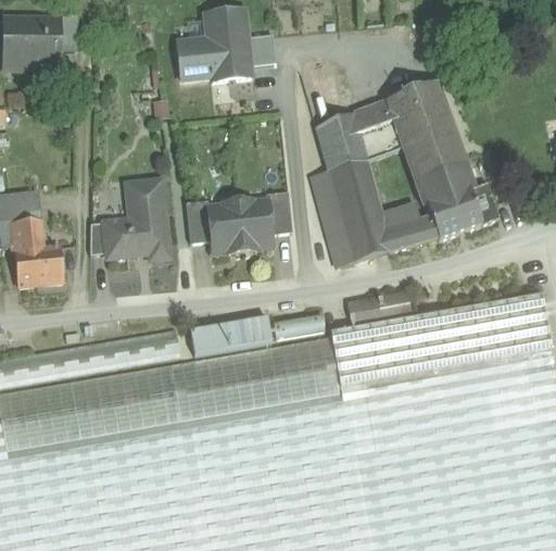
[(203,36),(176,37),(179,83),(210,80),(210,84),(252,80),(251,66),(249,37),(248,12),(202,15),(203,36)]
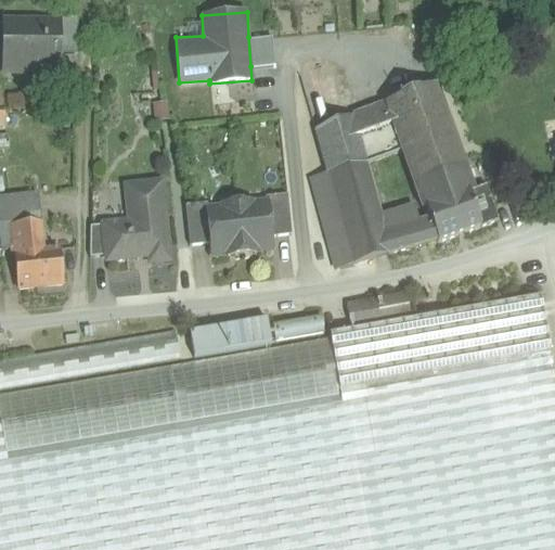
[(78,14),(59,14),(59,21),(61,21),(60,50),(77,50),(78,14)]
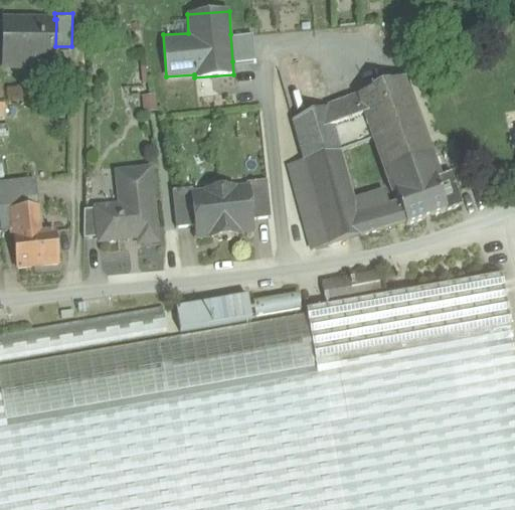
[(54,19),(2,19),(1,63),(28,63),(28,61),(53,61),(53,63),(55,63),(55,46),(56,19),(54,19)]
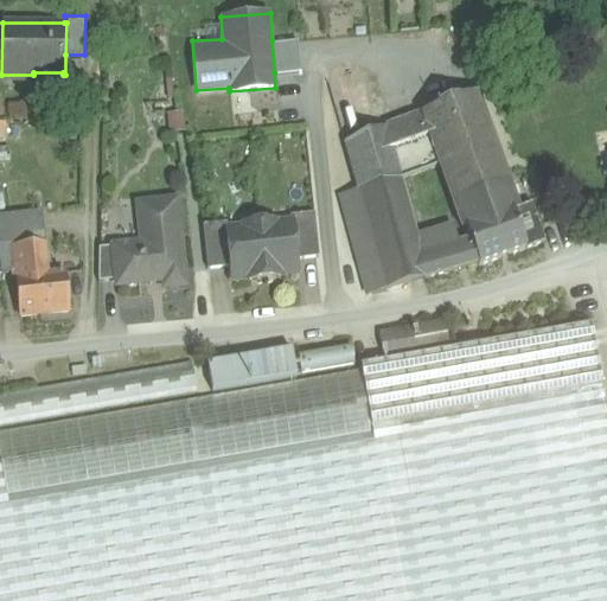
[(299,38),(272,40),(274,72),(301,70),(299,38)]
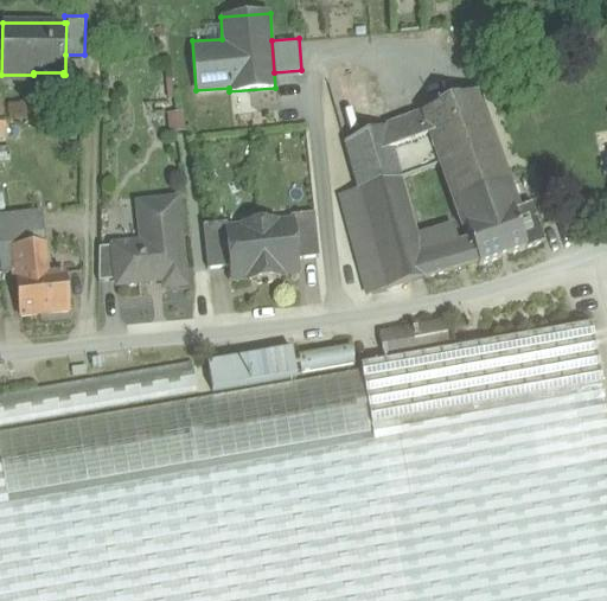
[(502,171),(472,90),(422,108),(441,158),(465,222),(466,222),(513,204),(502,171)]
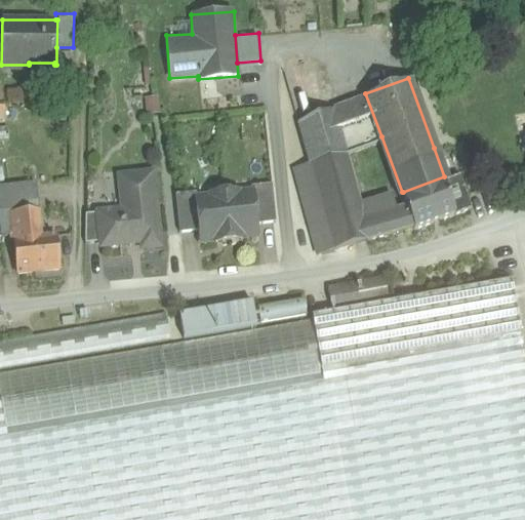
[(365,93),(333,106),(347,150),(381,136),(365,93)]
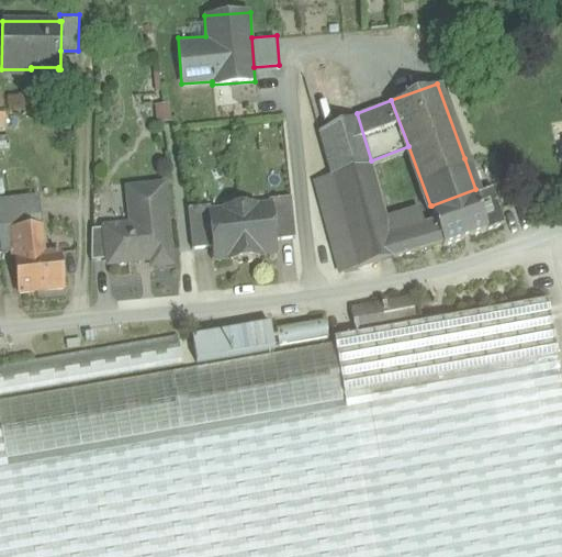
[(371,160),(357,113),(318,127),(345,222),(357,263),(396,252),(386,215),(371,160)]
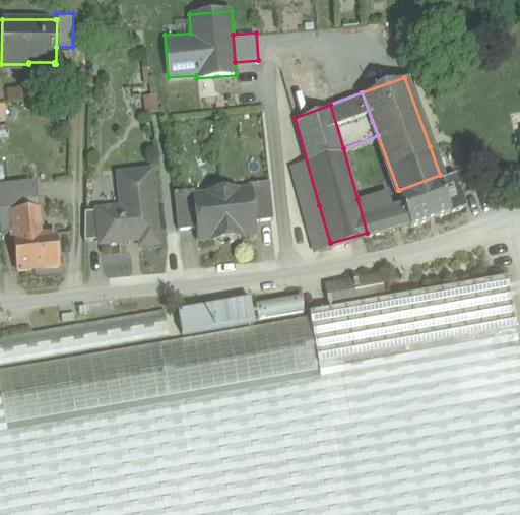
[(440,175),(399,190),(402,198),(409,220),(410,221),(466,202),(455,170),(454,170),(444,141),(430,146),(440,175)]
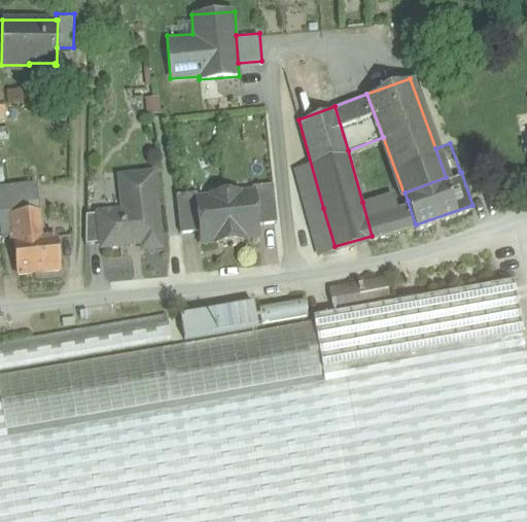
[(152,170),(119,174),(124,207),(98,210),(101,239),(102,243),(128,240),(128,241),(142,239),(142,245),(161,243),(152,170)]
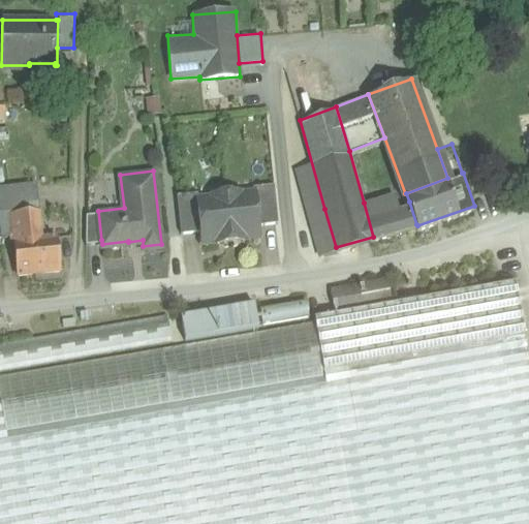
[(274,181),(252,183),(253,189),(254,189),(258,221),(278,218),(274,181)]
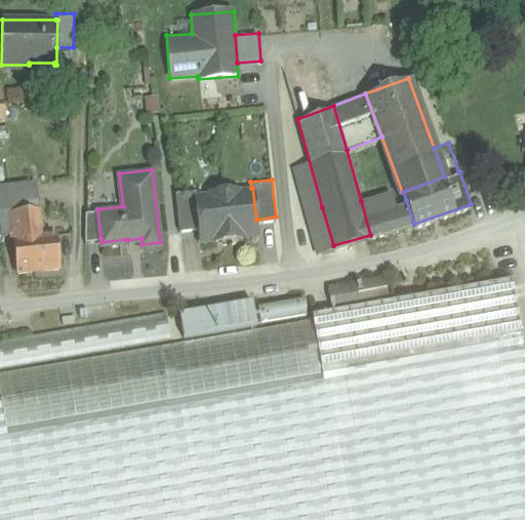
[(34,181),(0,184),(0,206),(10,205),(37,202),(34,181)]
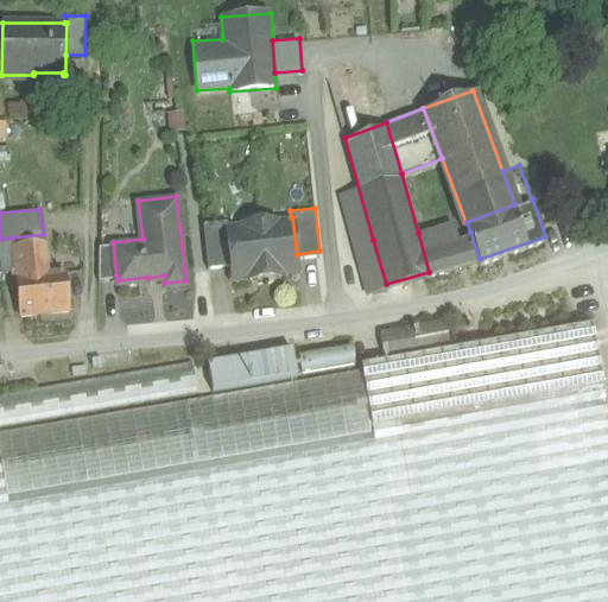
[(227,217),(203,220),(208,264),(230,261),(227,225),(228,225),(227,217)]
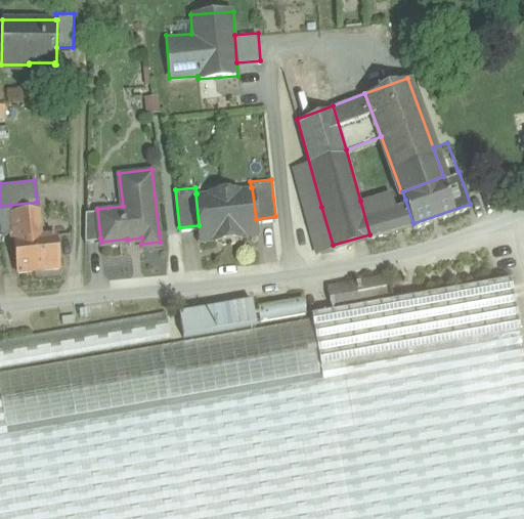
[(251,187),(237,189),(237,187),(223,188),(228,235),(243,234),(243,232),(257,230),(256,219),(252,187),(251,187)]
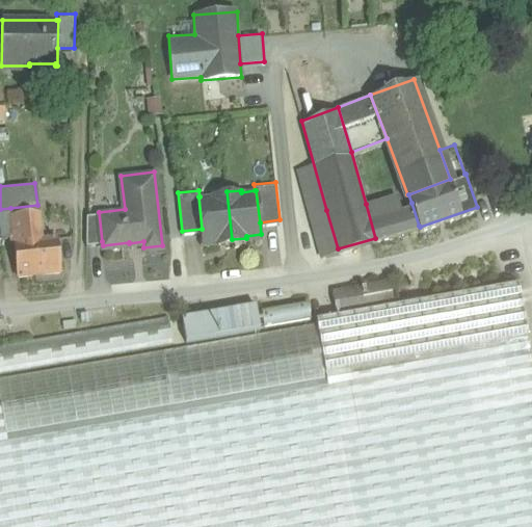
[(227,191),(213,193),(213,195),(200,196),(198,196),(202,229),(203,240),(218,239),(218,241),(232,239),(227,191)]
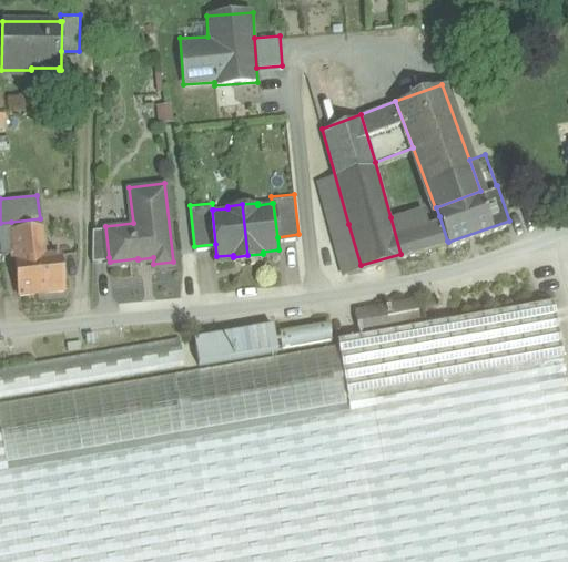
[(424,207),(391,217),(401,254),(447,241),(439,216),(428,222),(424,207)]
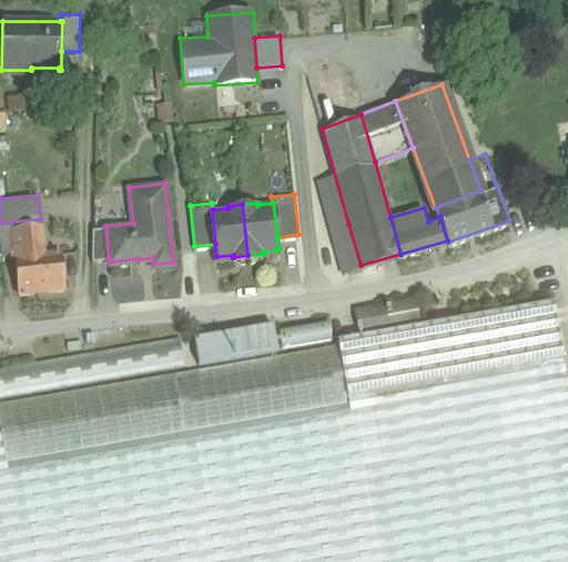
[(60,251),(43,252),(40,218),(11,222),(14,248),(19,290),(64,285),(60,251)]
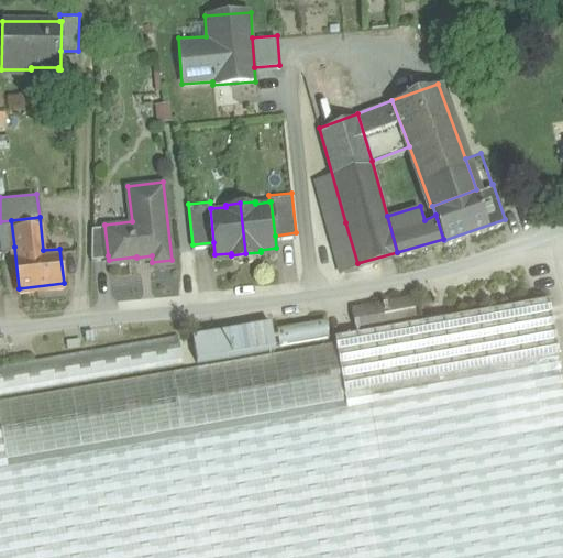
[(11,220),(0,221),(0,248),(14,247),(11,220)]
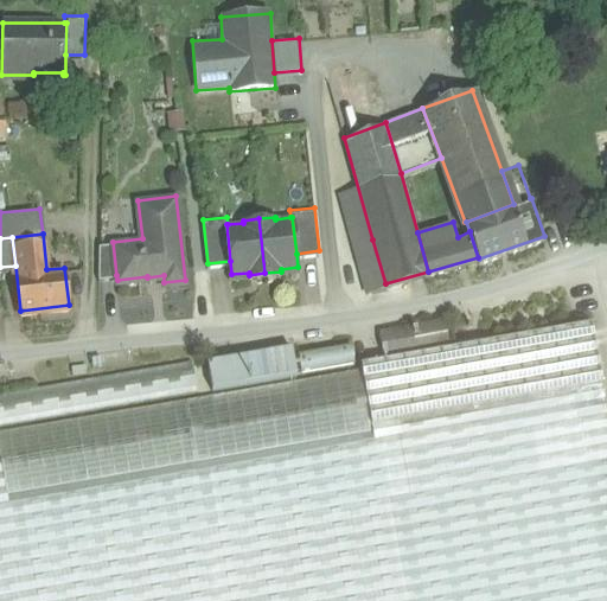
[(372,240),(356,244),(368,288),(385,283),(372,240)]
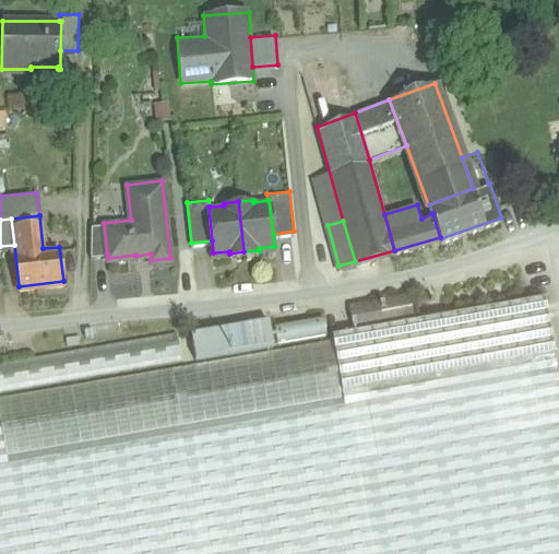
[(104,223),(91,224),(91,255),(107,254),(104,223)]
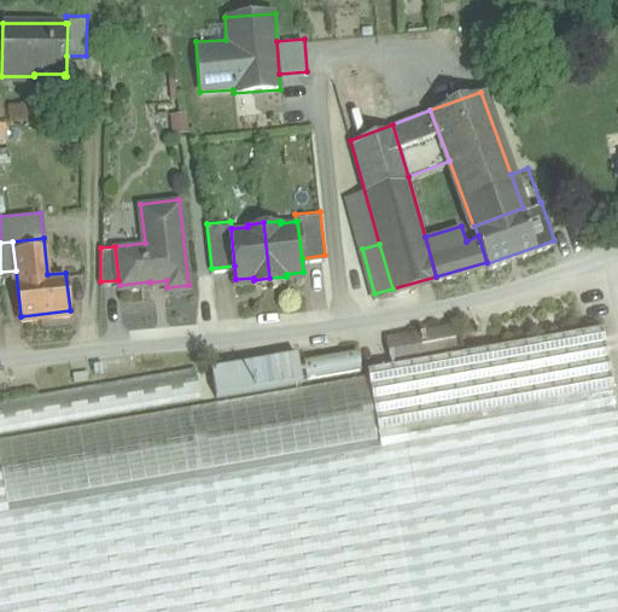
[(453,320),(386,332),(391,361),(458,349),(453,320)]
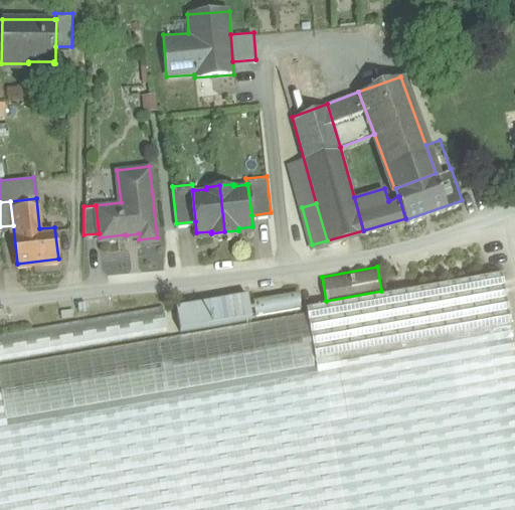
[(514,509),(514,349),(501,271),(306,305),(307,308),(0,361),(0,357),(167,329),(163,302),(0,330),(0,509),(514,509)]
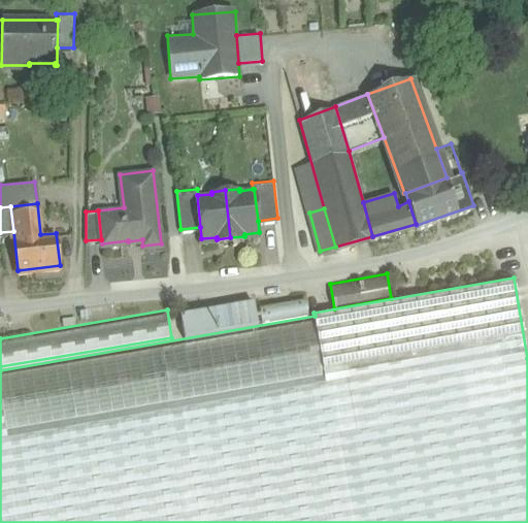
[(254,299),(180,312),(185,335),(258,323),(254,299)]
